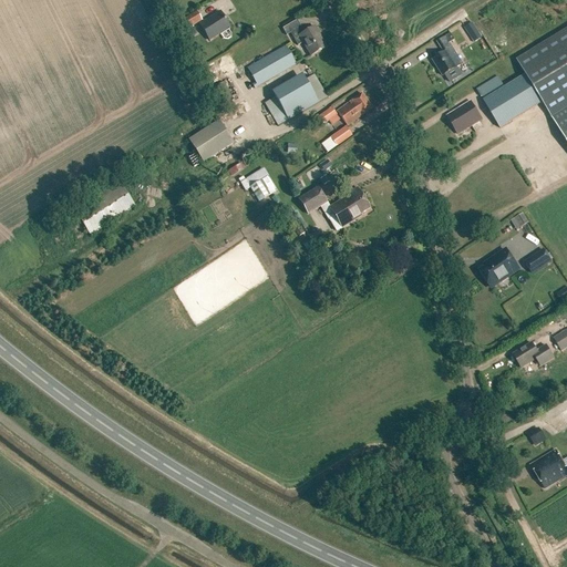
[(194,29),(193,27),(202,21),(196,12),(177,23),(184,34),(194,29)]
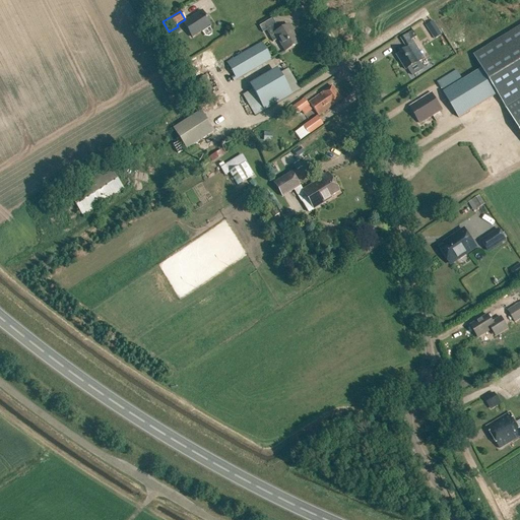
[(199,13),(183,22),(192,37),(209,25),(203,14),(201,15),(199,13)]
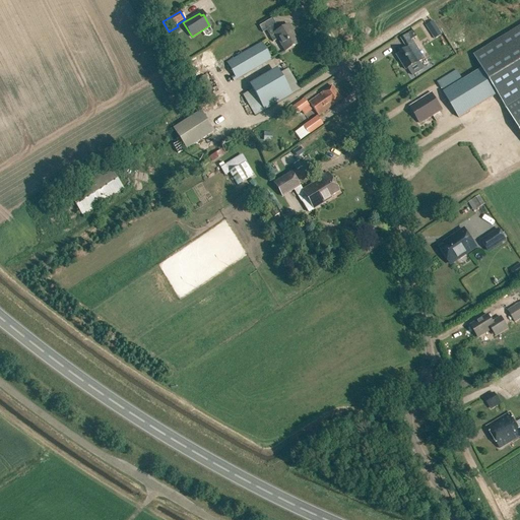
[(434,21),(426,26),(430,33),(438,27),(434,21)]
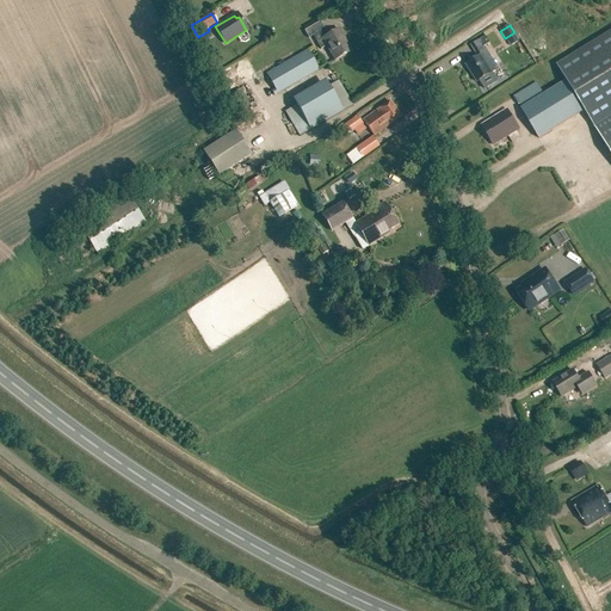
[(323,30),(313,36),(320,50),(326,47),(334,61),(351,51),(338,30),(327,36),(323,30)]
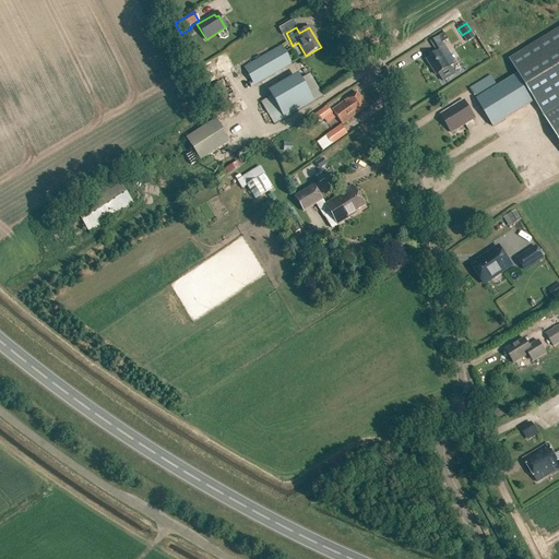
[(519,74),(476,100),(492,127),(534,102),(558,141),(558,28),(509,60),(519,74)]
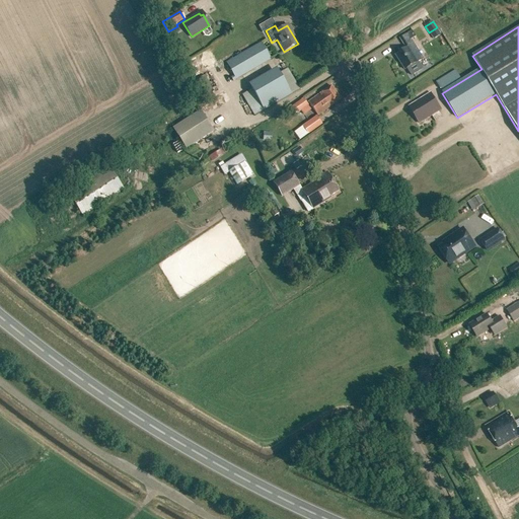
[(406,49),(395,55),(405,70),(423,59),(411,40),(416,36),(412,30),(400,39),(406,49)]
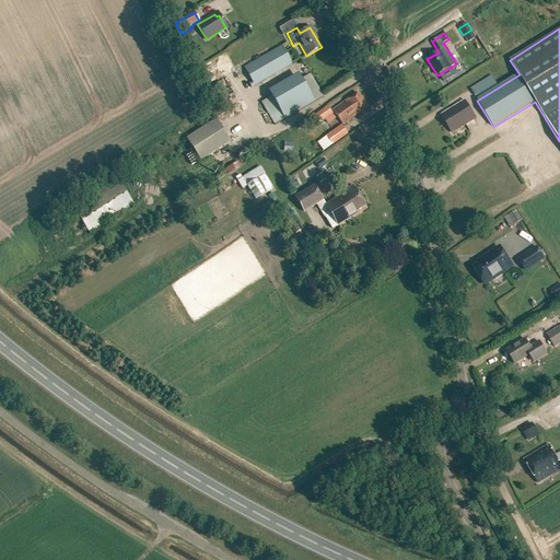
[(281,46),(244,68),(254,86),(292,63),(281,46)]
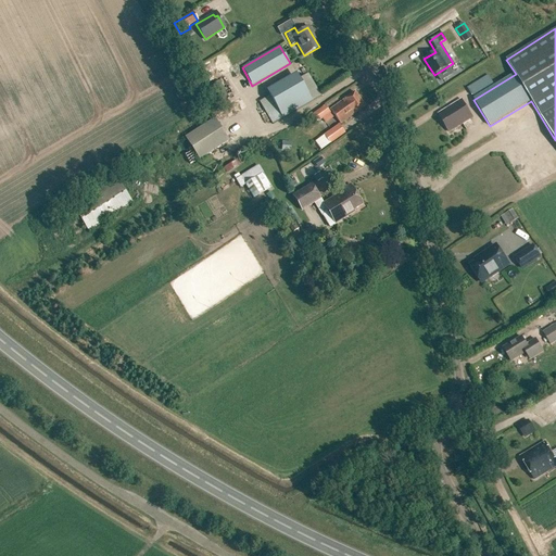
[(466,70),(474,62),(468,55),(459,63),(466,70)]
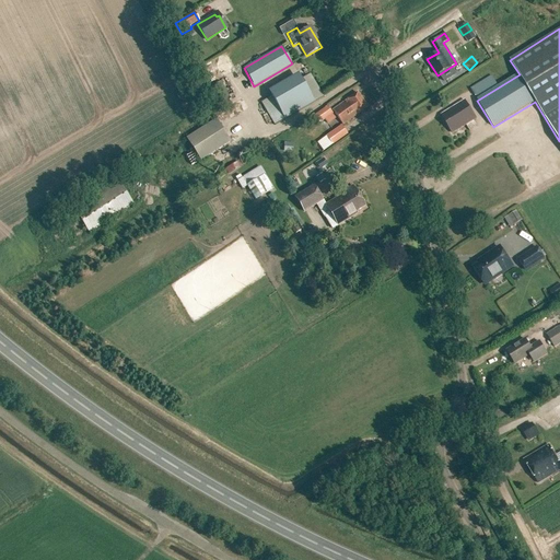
[(492,77),(470,89),(475,96),(497,83),(492,77)]
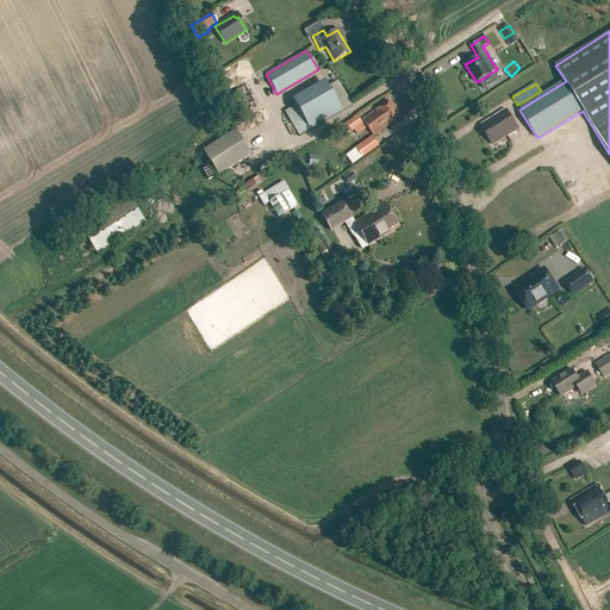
[(342,111),(327,86),(296,105),(310,130),(342,111)]
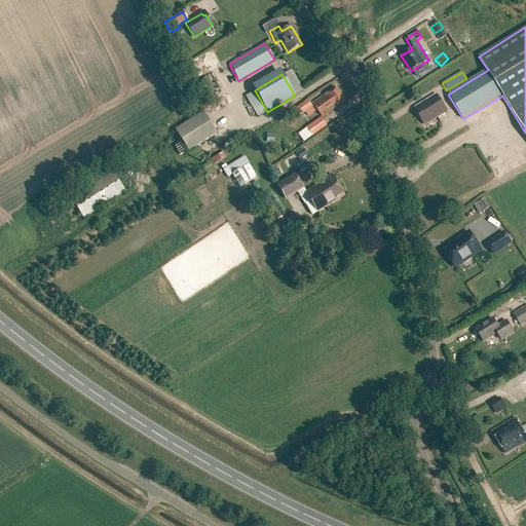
[(208,77),(199,81),(208,95),(215,90),(208,77)]
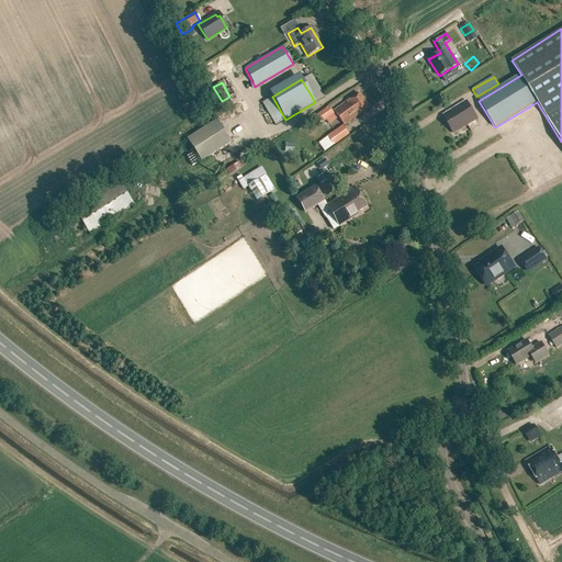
[(358,93),(334,111),(344,125),(369,108),(358,93)]
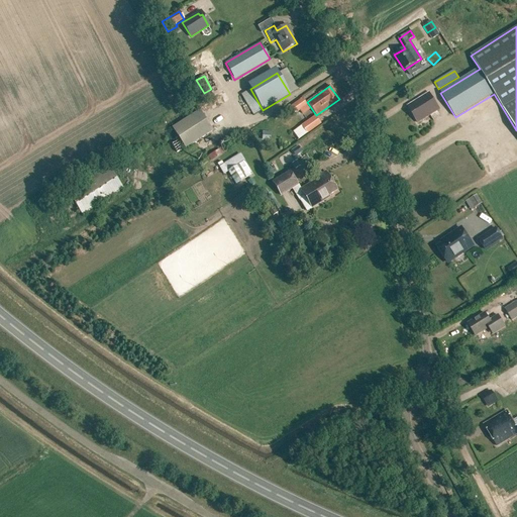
[(429,93),(407,106),(418,123),(439,110),(429,93)]
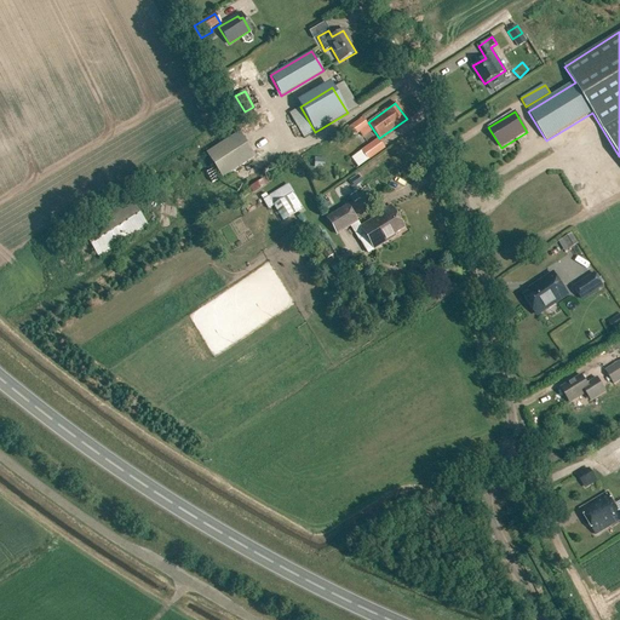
[(354,136),(368,126),(362,118),(348,128),(354,136)]
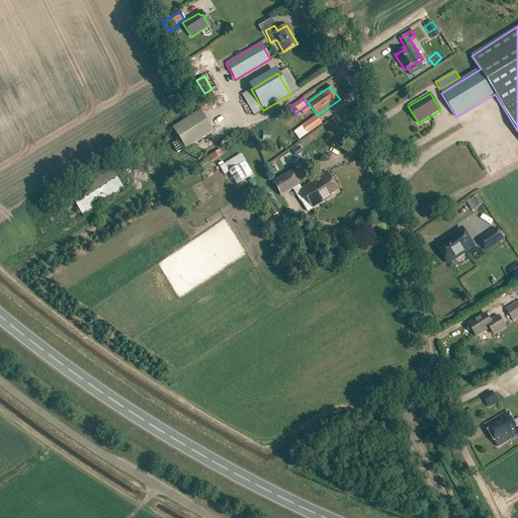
[(171,128),(185,150),(212,133),(199,111),(171,128)]
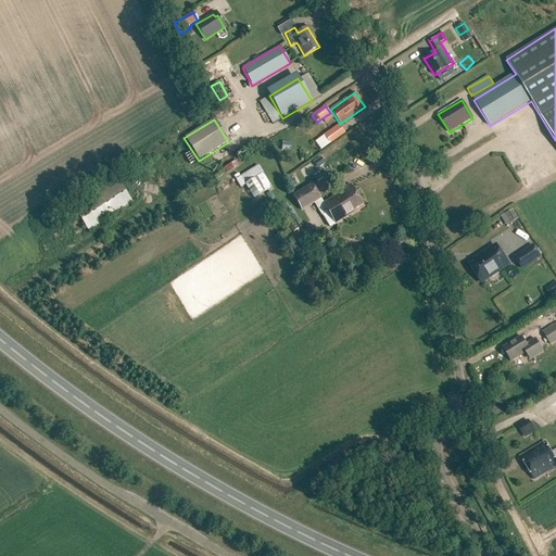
[(338,125),(323,135),(329,144),(344,134),(338,125)]
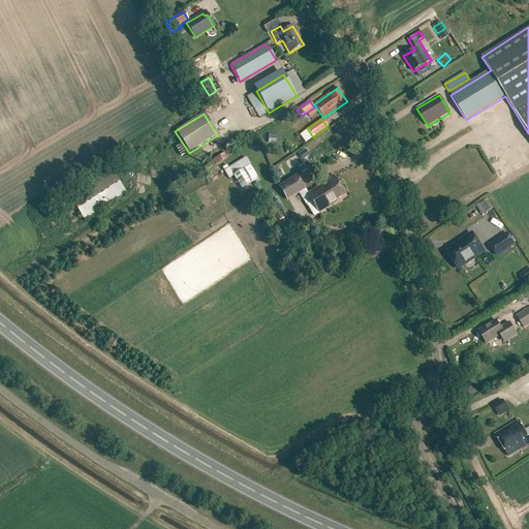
[(269,134),(268,144),(276,145),(277,135),(269,134)]
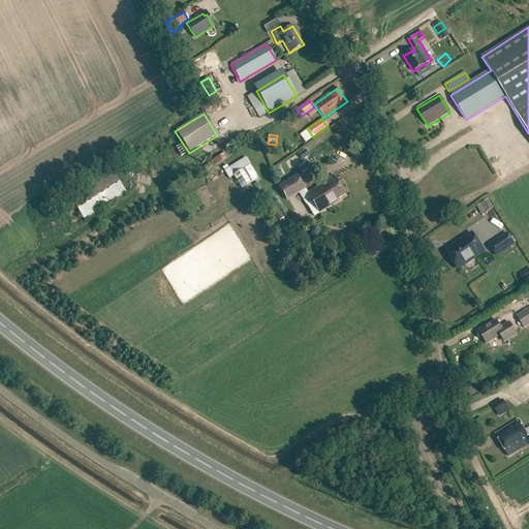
[(224,153),(212,160),(215,165),(227,158),(224,153)]
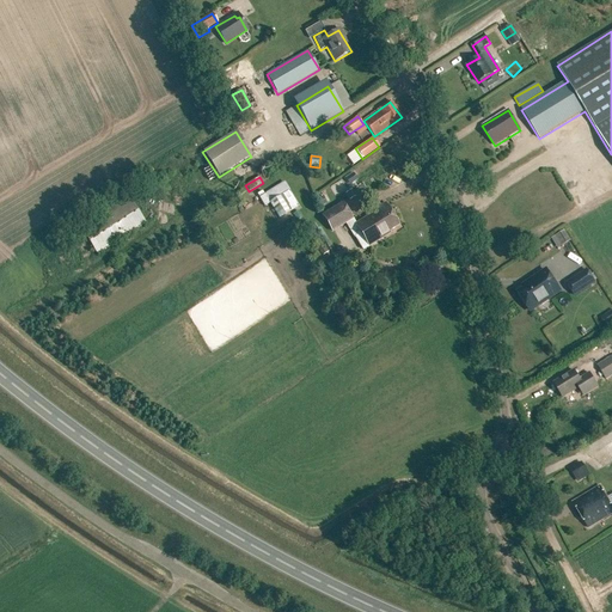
[(262,191),(257,195),(264,207),(269,203),(279,219),(298,207),(288,191),(289,190),(285,183),(264,195),(262,191)]
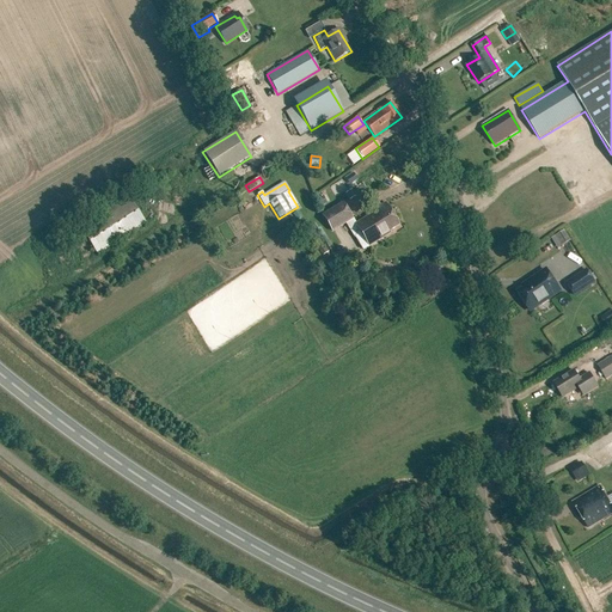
[(352,190),(346,194),(349,201),(355,197),(352,190)]
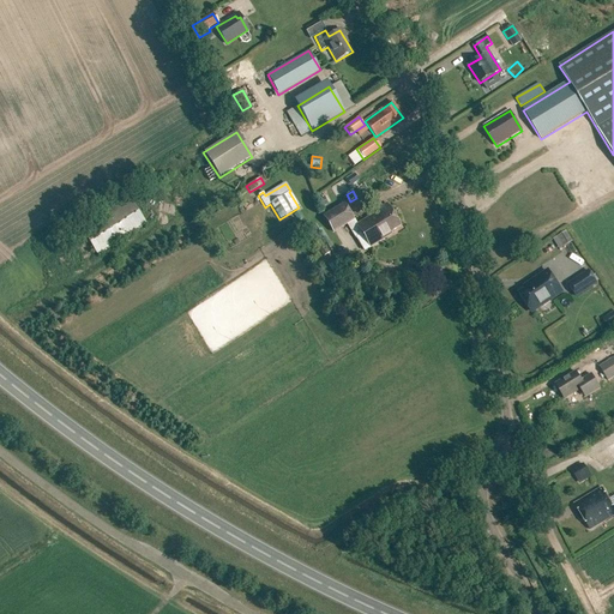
[(324,198),(318,200),(321,208),(327,204),(324,198)]
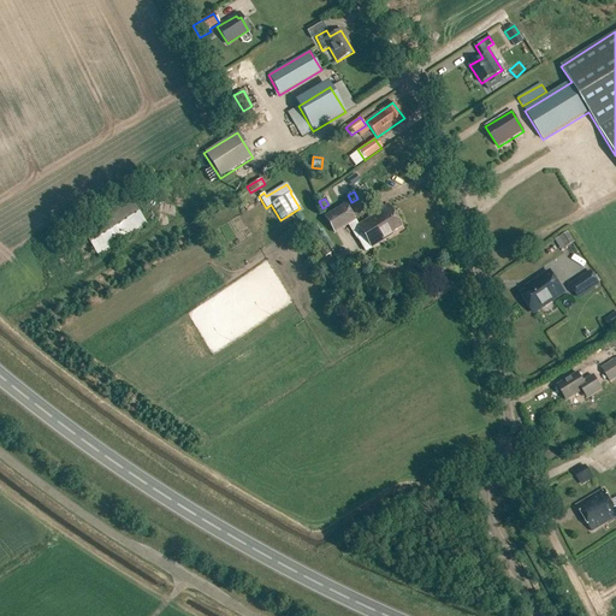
[(82,231),(98,256),(147,225),(130,200),(82,231)]
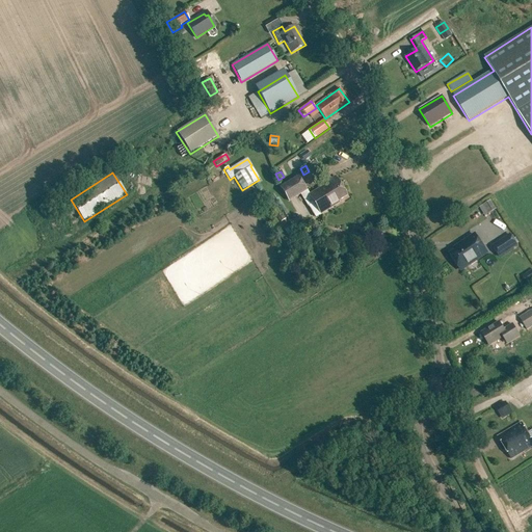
[(334,177),(323,184),(324,185),(309,195),(297,177),(280,187),(288,202),(300,194),(308,207),(313,203),(320,214),(338,204),(337,202),(346,196),(334,177)]
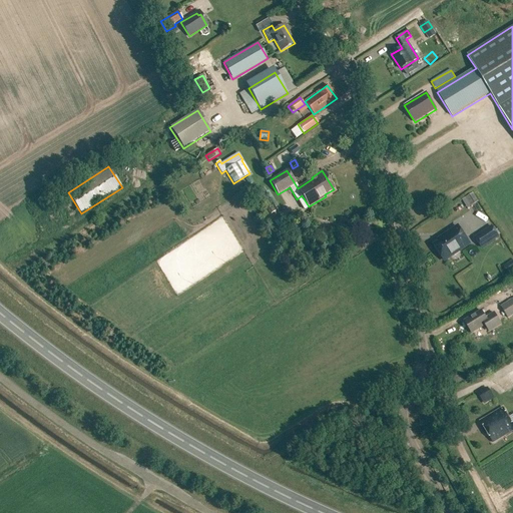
[(263,188),(258,191),(262,198),(267,195),(263,188)]
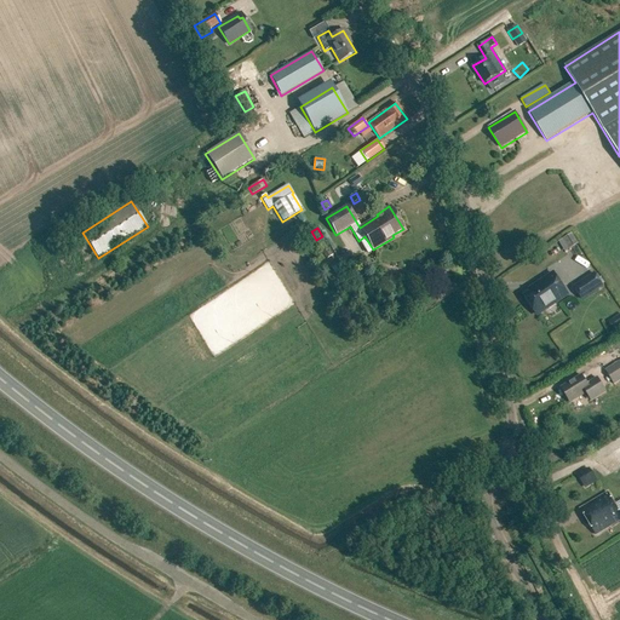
[(557,240),(563,251),(577,244),(572,233),(557,240)]
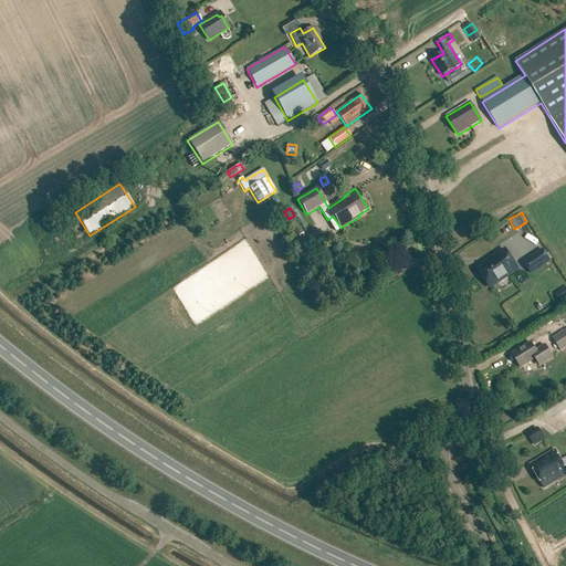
[(299,226),(293,229),(297,238),(304,234),(299,226)]
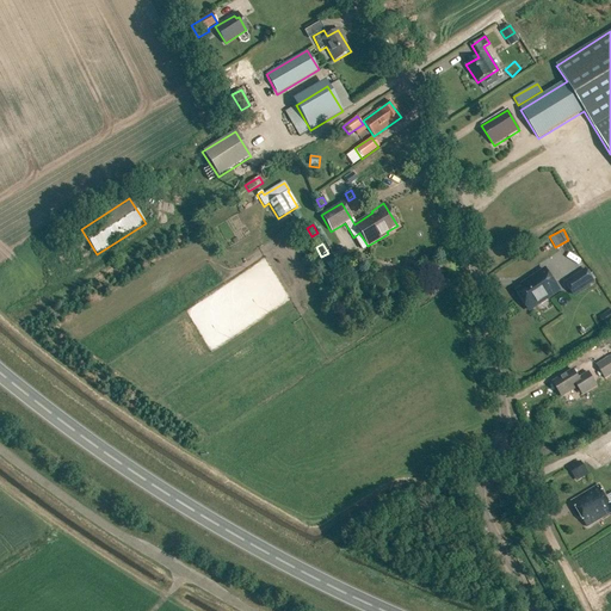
[(359,267),(349,275),(353,283),(364,276),(359,267)]
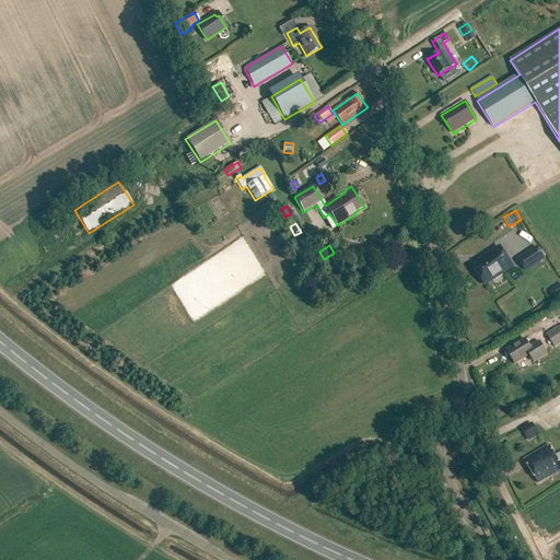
[(485,287),(514,267),(499,245),(476,260),(478,263),(471,267),(485,287)]
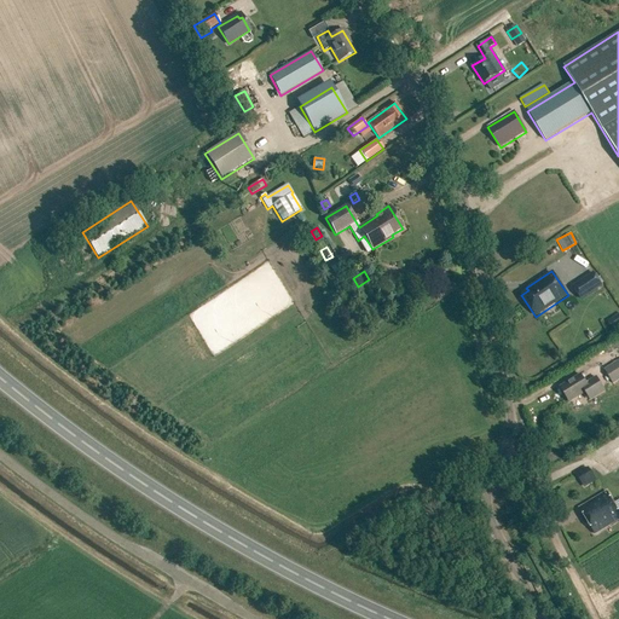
[(593,272),(571,287),(580,301),(602,287),(593,272)]
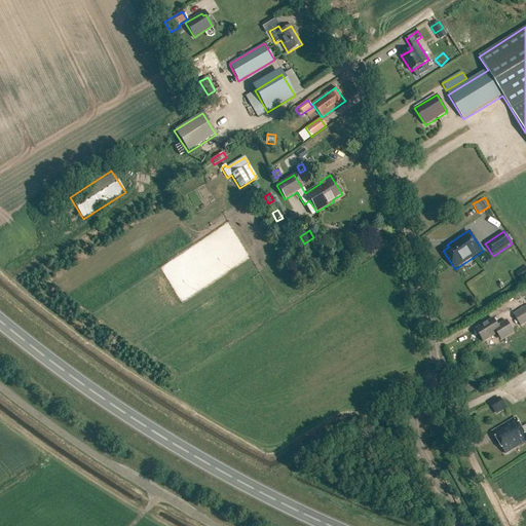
[(525,267),(523,263),(512,272),(520,284),(525,278),(525,267)]
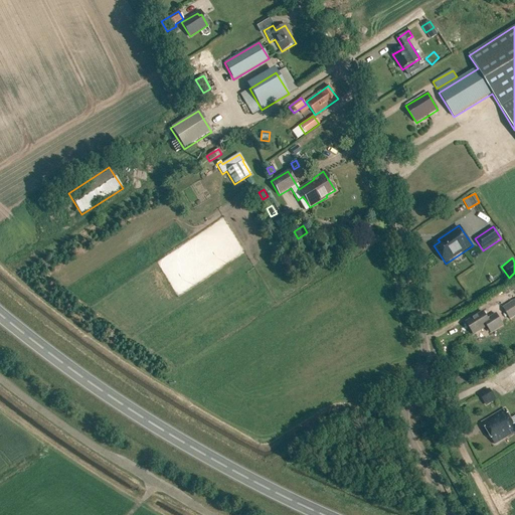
[(510,320),(514,317),(514,300),(503,308),(510,320)]
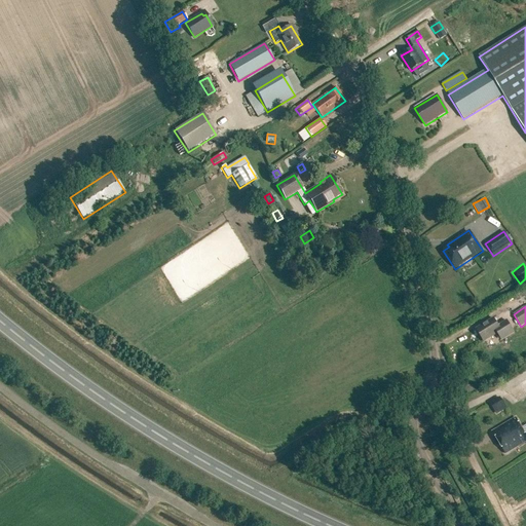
[(476,330),(484,342),(497,334),(501,340),(514,333),(506,321),(498,327),(493,318),(476,330)]
